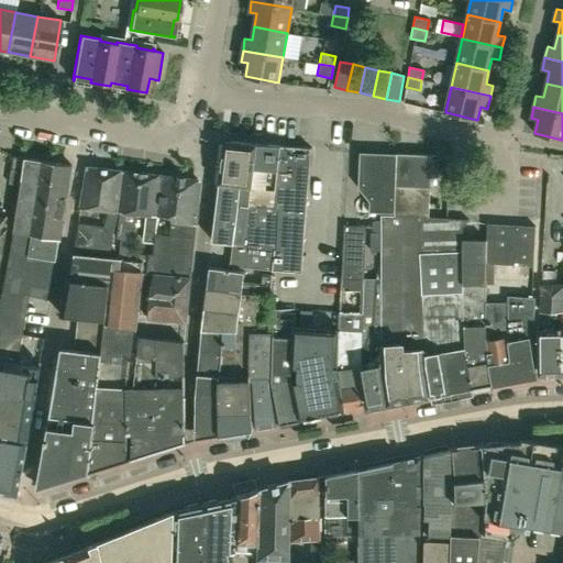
[(311,148),(280,146),(256,144),(225,141),(220,184),(212,241),(232,243),(229,265),(272,269),(273,271),(302,273),(311,148)]
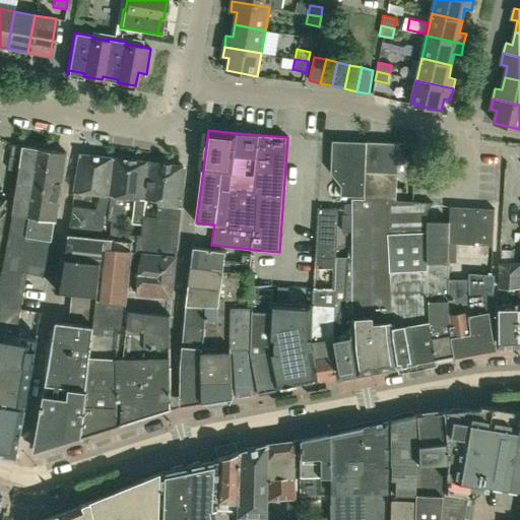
[(364,196),(365,172),(367,141),(333,140),(331,174),(341,186),(340,195),(364,196)]
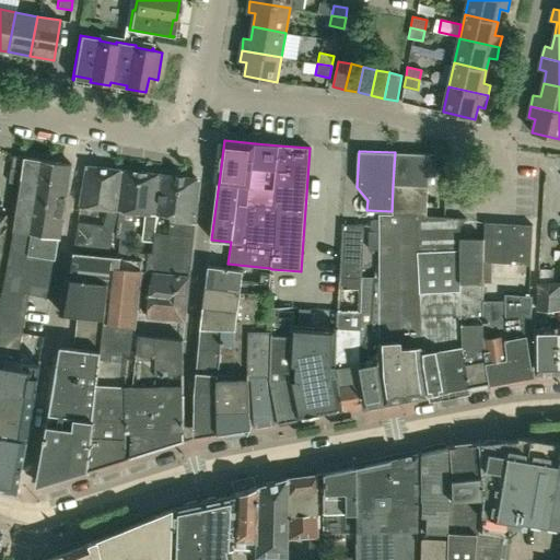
[(380,249),(380,277),(380,293),(380,334),(381,361),(384,401),(427,394),(422,351),(419,292),(418,257),(416,214),(427,216),(428,185),(430,185),(431,153),(395,152),(393,185),(392,211),(392,213),(380,212),(380,231),(380,249)]
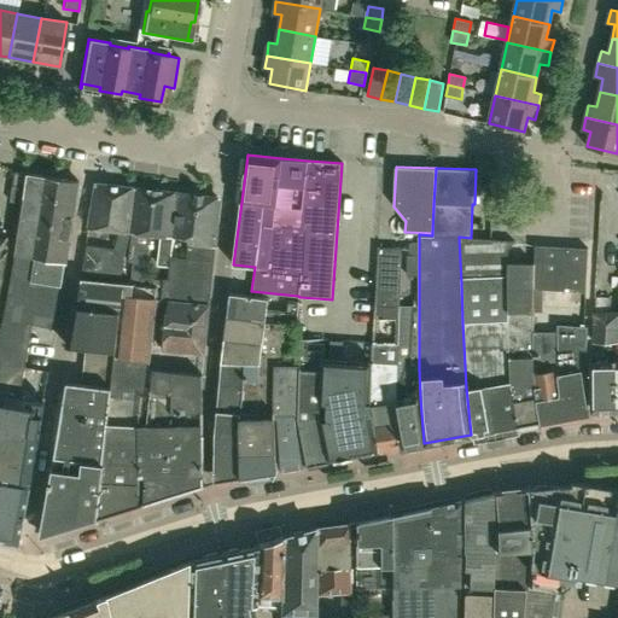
[(16,172),(11,202),(23,203),(21,215),(40,219),(39,222),(71,228),(79,181),(28,174),(16,172)]
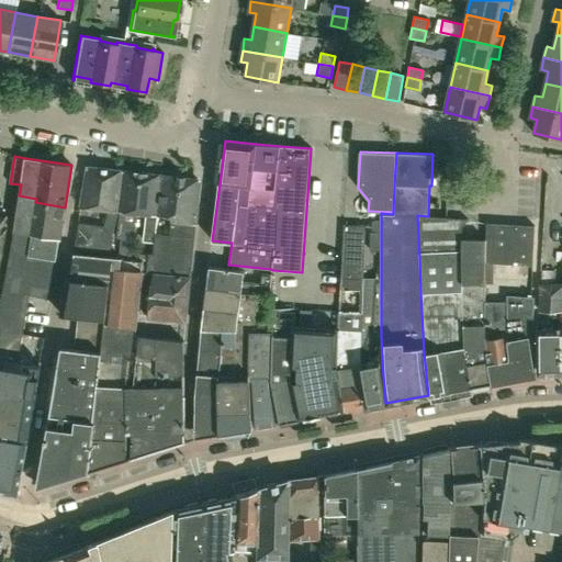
[(87,167),(81,206),(100,209),(105,169),(87,167)]
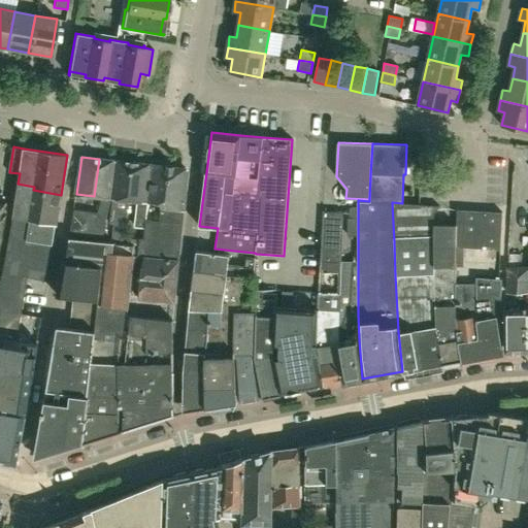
[(94,196),(111,198),(116,160),(99,159),(94,196)]
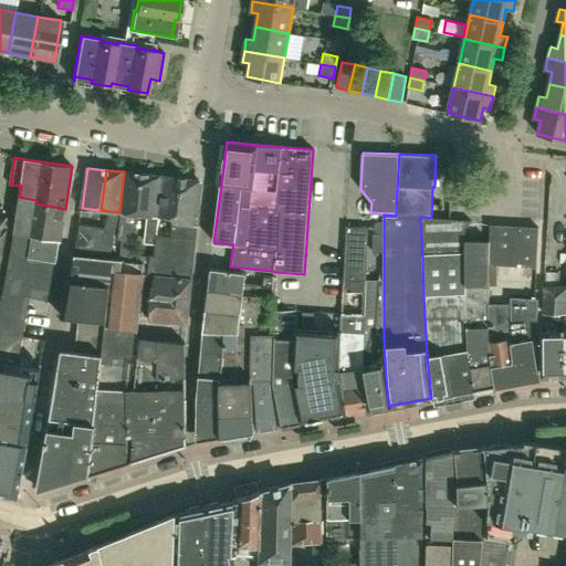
[(134,241),(137,215),(143,174),(124,171),(119,212),(122,212),(118,239),(134,241)]
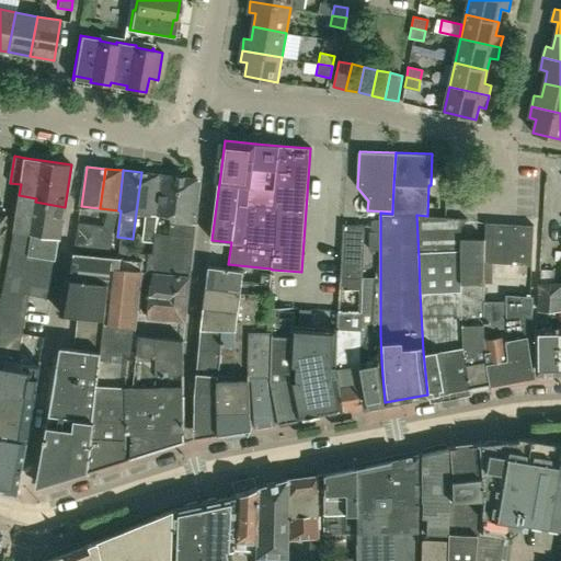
[(153,242),(155,233),(156,220),(157,216),(158,216),(162,174),(141,172),(136,213),(147,214),(144,241),(153,242)]
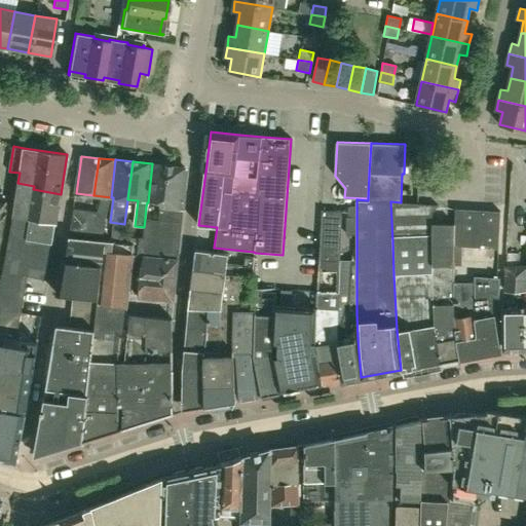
[(146,207),(159,208),(164,209),(168,165),(152,163),(148,202),(147,202),(146,207)]
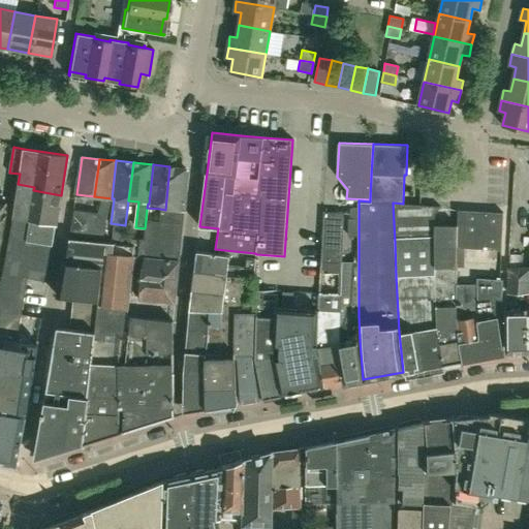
[(165,210),(183,212),(184,212),(189,173),(186,168),(169,166),(165,210)]
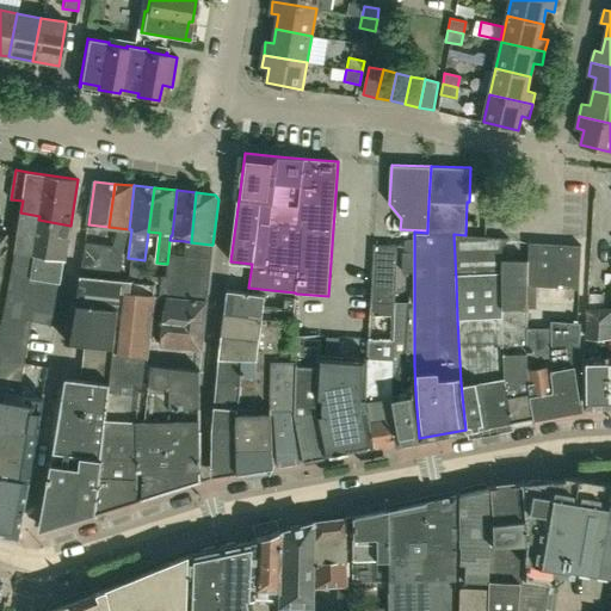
[(20,213),(14,252),(34,254),(65,260),(66,260),(71,226),(38,220),(39,216),(20,213)]
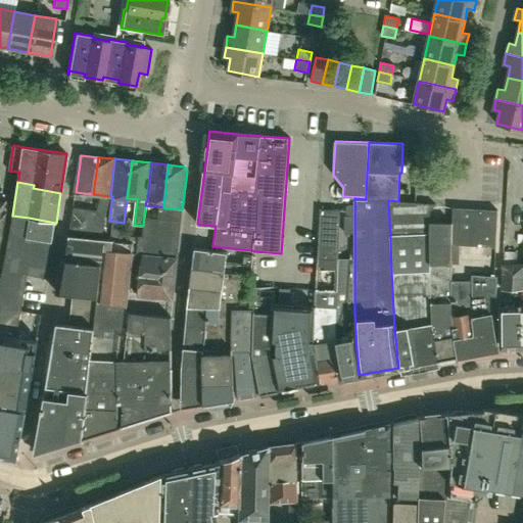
[(398,368),(437,361),(434,338),(432,323),(431,303),(430,286),(430,233),(430,223),(429,212),(435,204),(398,201),(388,200),(390,240),(391,273),(394,328),(398,368)]
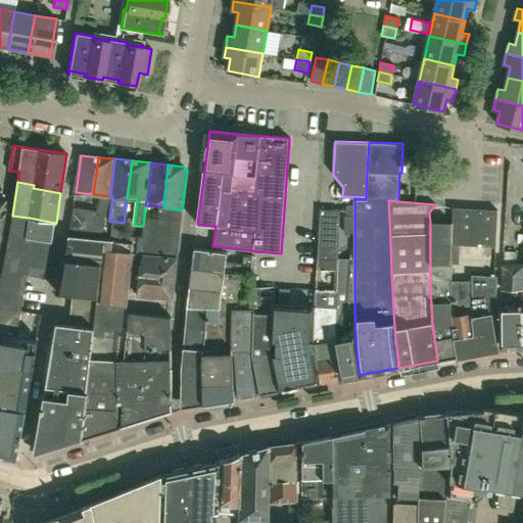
[(176,257),(181,209),(163,207),(158,206),(156,219),(144,218),(143,226),(142,236),(138,236),(137,253),(142,254),(141,272),(154,275),(154,278),(175,279),(177,257),(176,257)]
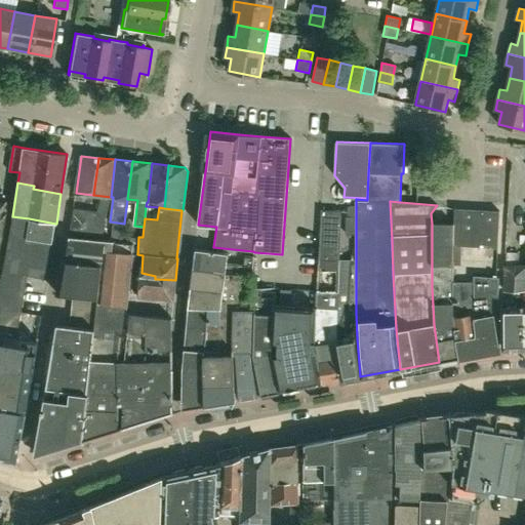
[(109,211),(75,208),(72,233),(106,236),(109,211)]
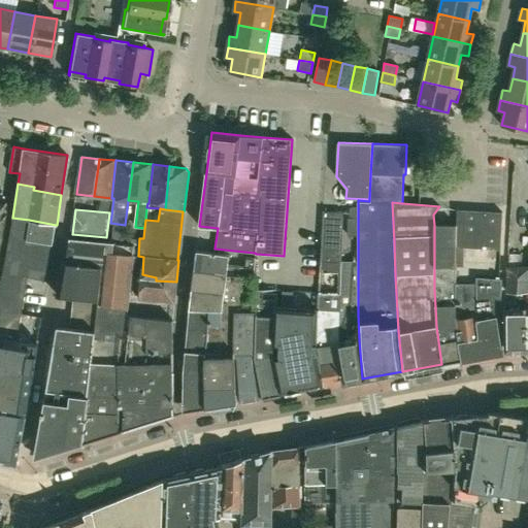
[(482,245),(501,246),(502,211),(457,209),(456,225),(456,246),(482,249),(482,245)]
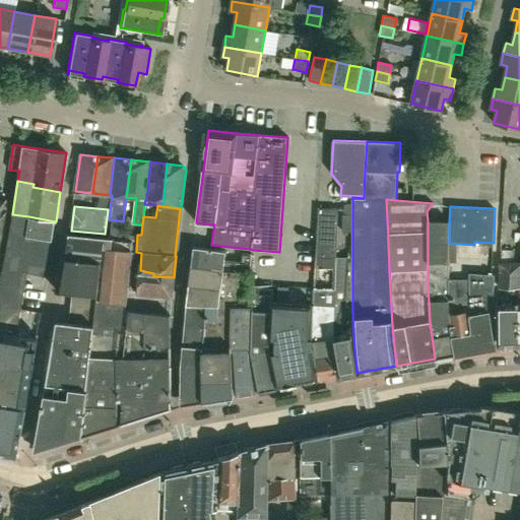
[(318,207),(315,256),(336,256),(338,207),(318,207)]
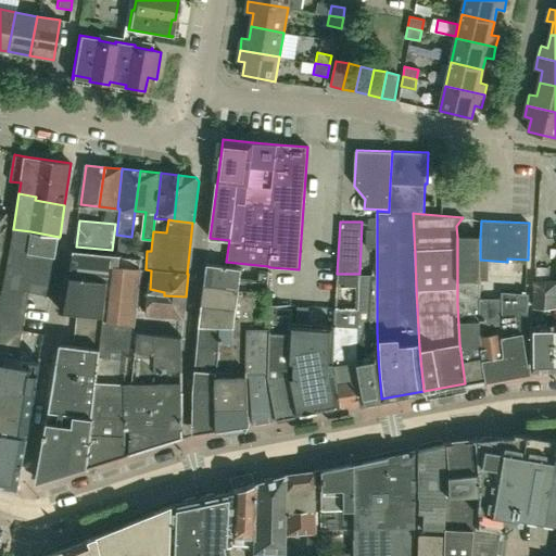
[(0,483),(19,488),(20,479),(21,470),(27,437),(34,399),(39,361),(17,357),(11,356),(15,329),(22,330),(28,292),(49,295),(55,258),(59,237),(30,231),(13,229),(0,304),(0,483)]
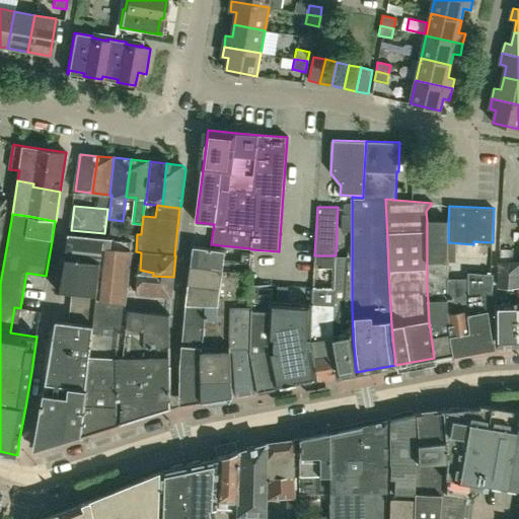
[(352,214),(343,214),(343,231),(352,231),(352,214)]
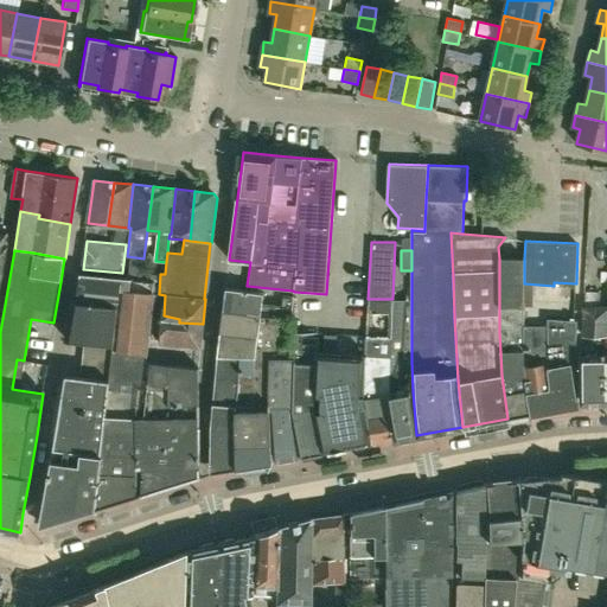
[(499,332),(500,352),(502,375),(504,393),(508,419),(531,415),(526,381),(524,352),(523,326),(524,283),(524,259),(499,259),(499,270),(499,332)]
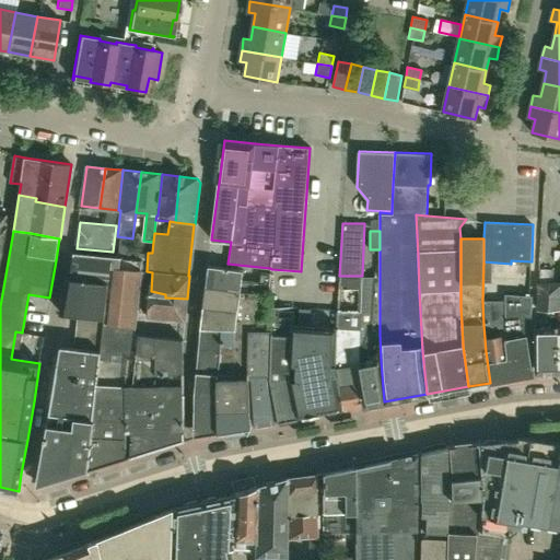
[(88,469),(126,457),(130,456),(130,440),(128,413),(126,385),(128,385),(131,360),(142,259),(76,253),(71,278),(108,282),(106,307),(104,323),(98,376),(94,420),(88,469)]
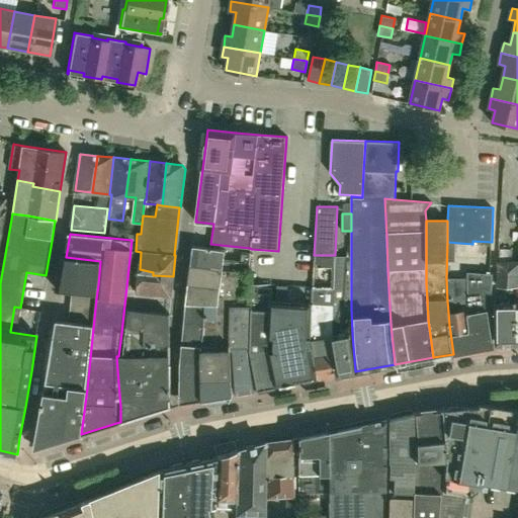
[(192,246),(190,265),(190,266),(249,271),(251,253),(242,253),(241,264),(224,262),(226,250),(192,246)]
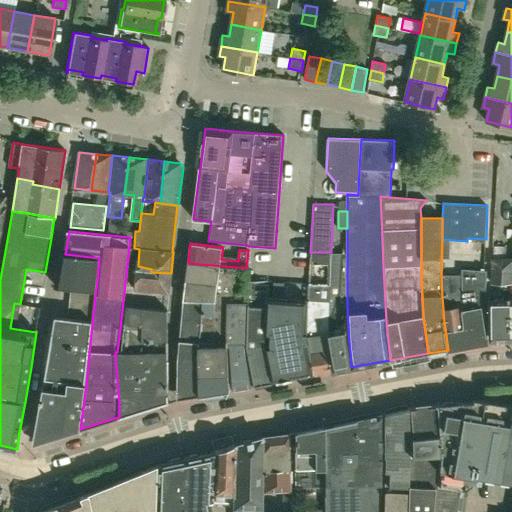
[(505,246),(494,246),(492,258),(489,299),(490,339),(511,339),(509,309),(511,287),(511,257),(505,257),(505,246)]
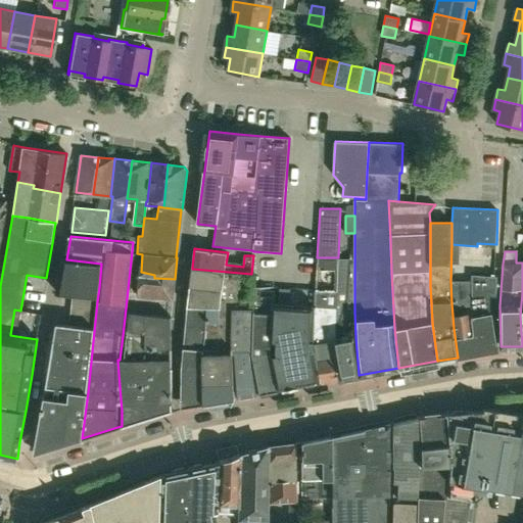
[(337,258),(337,291),(336,342),(340,378),(359,375),(355,337),(354,312),(354,274),(354,258),(337,258)]
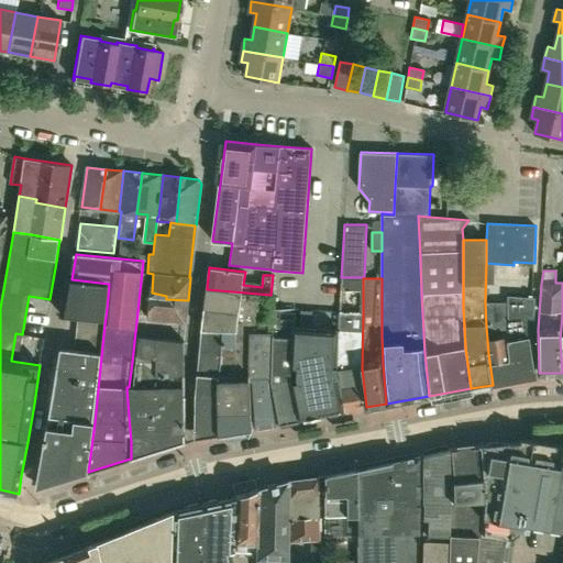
[(37,488),(88,472),(95,422),(99,378),(105,324),(107,309),(109,284),(72,279),(67,279),(62,313),(61,313),(59,315),(78,318),(75,350),(61,348),(50,416),(52,417),(51,427),(48,427),(46,438),(45,438),(37,488)]
